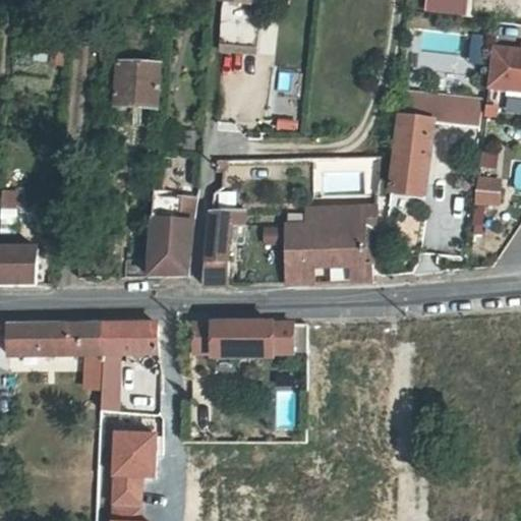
[(495,0),(453,0),(453,5),(495,9),(495,0)]
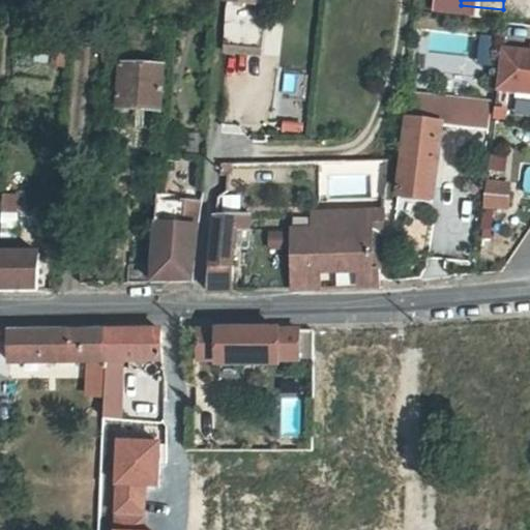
[(254,6),(226,3),(222,47),(257,51),(260,13),(254,13),(254,6)]
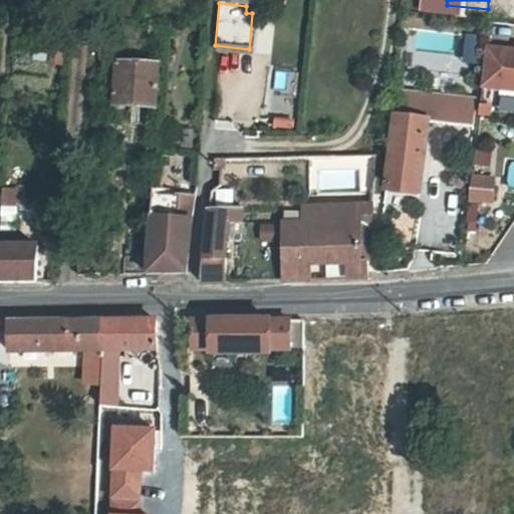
[(513,47),(487,45),(482,85),(513,87),(513,47)]
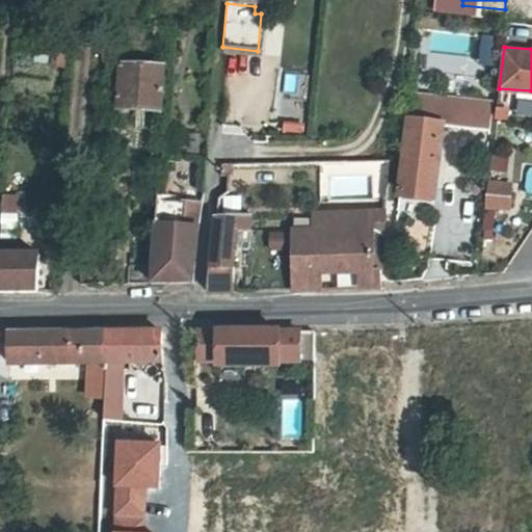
[(160,110),(162,67),(121,63),(117,108),(160,110)]
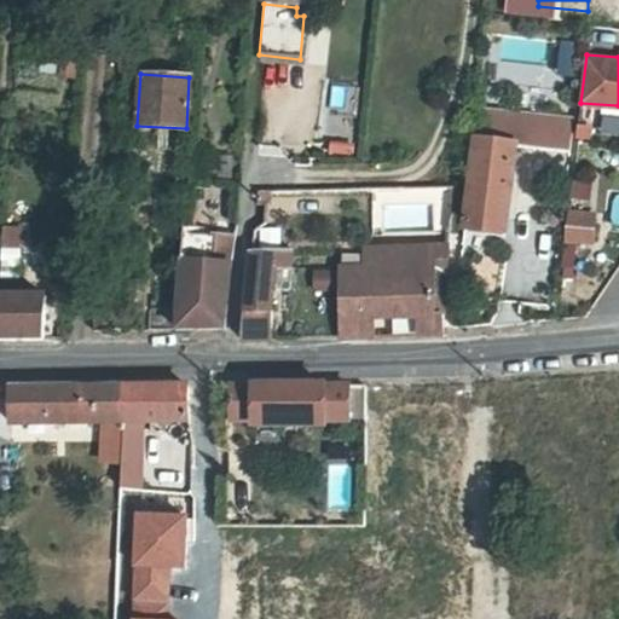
[(578,120),(482,109),(473,183),(470,181),(466,227),(505,236),(507,229),(509,215),(519,165),(573,169),(578,120)]
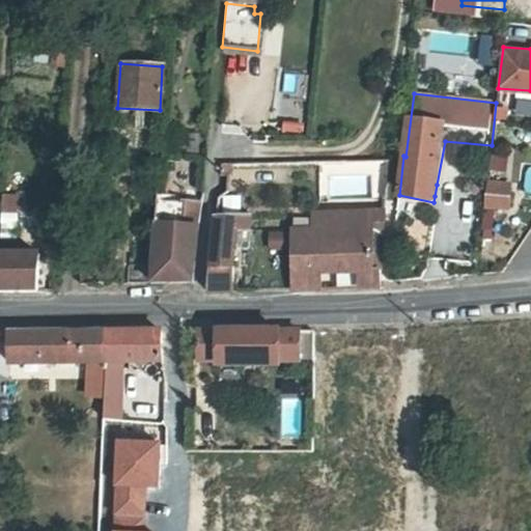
[(506,174),(507,152),(488,151),(486,172),(506,174)]
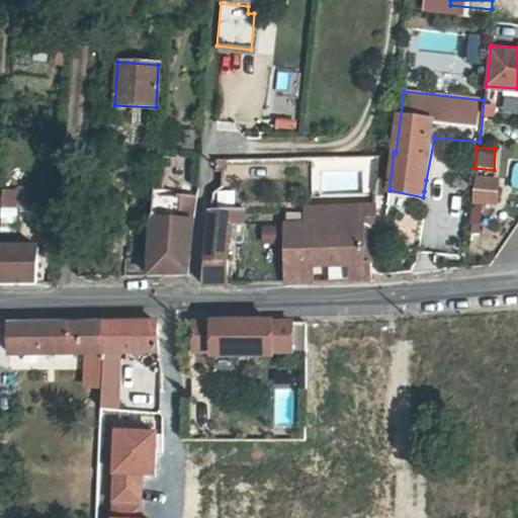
[(116,180),(116,169),(106,168),(105,180),(116,180)]
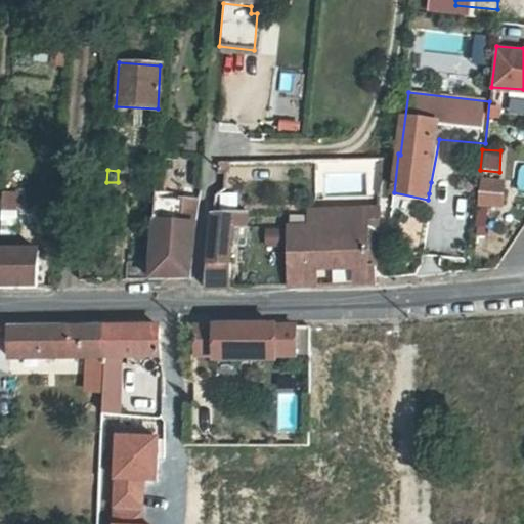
[(507,182),(484,180),(482,202),(504,205),(507,182)]
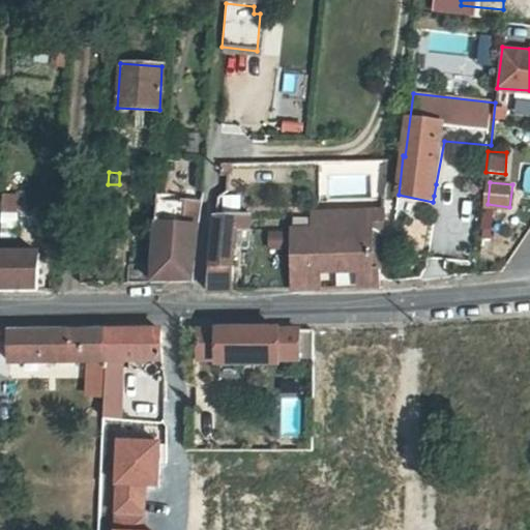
[(433,202),(399,195),(395,209),(430,216),(433,202)]
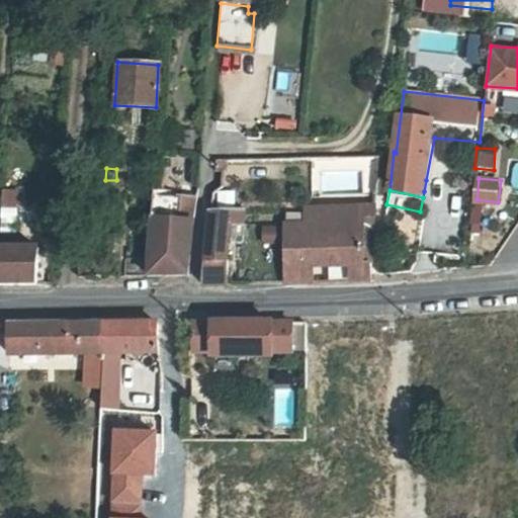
[(160,219),(191,222),(193,198),(161,196),(160,219)]
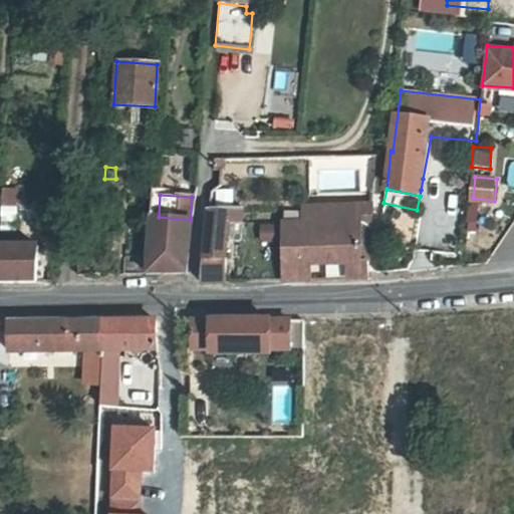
[(302,207),(301,224),(282,225),(280,282),(308,281),(308,264),(346,263),(346,281),(365,281),(371,207),(302,207)]
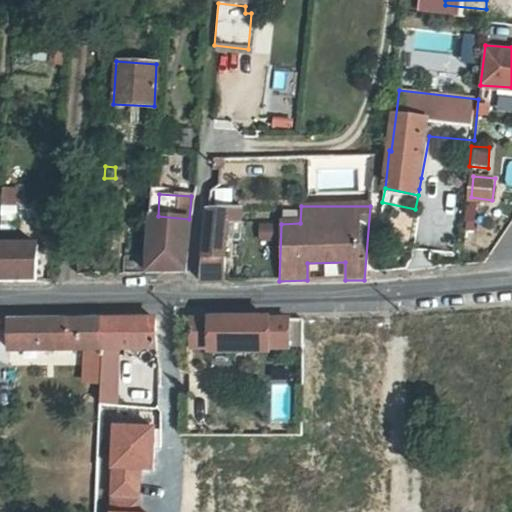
[(12,223),(12,208),(4,208),(4,222),(12,223)]
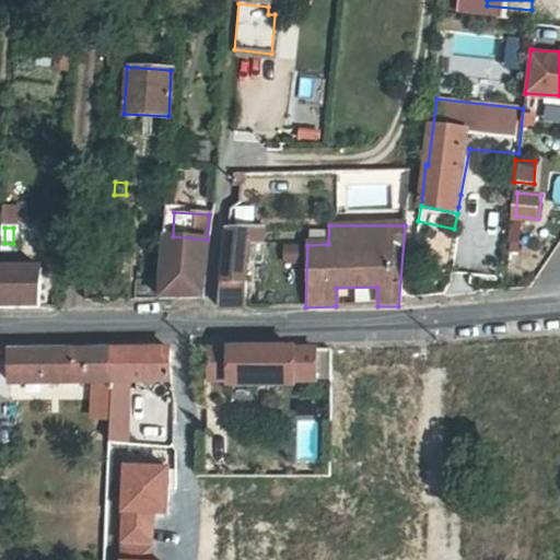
[(244,308),(247,246),(261,246),(263,229),(226,228),(217,310),(244,308)]
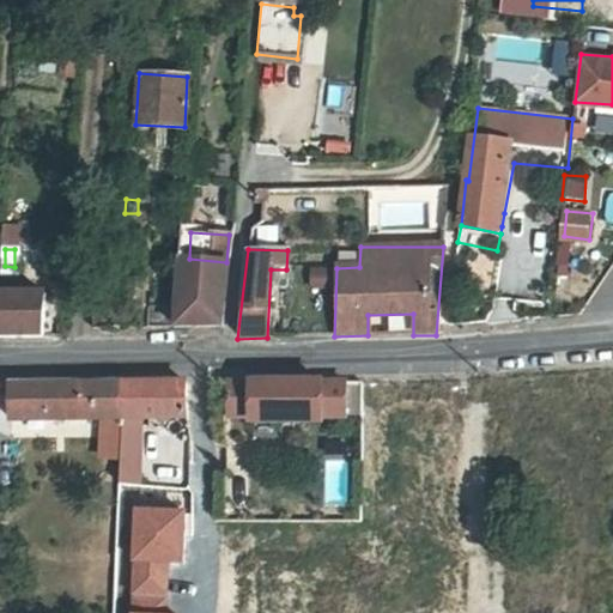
[(175,299),(173,327),(223,326),(226,262),(189,259),(177,259),(175,299)]
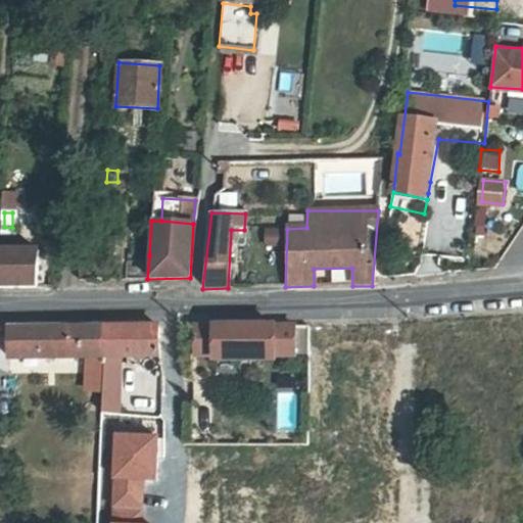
[(0,250),(0,288),(36,288),(38,252),(0,250)]
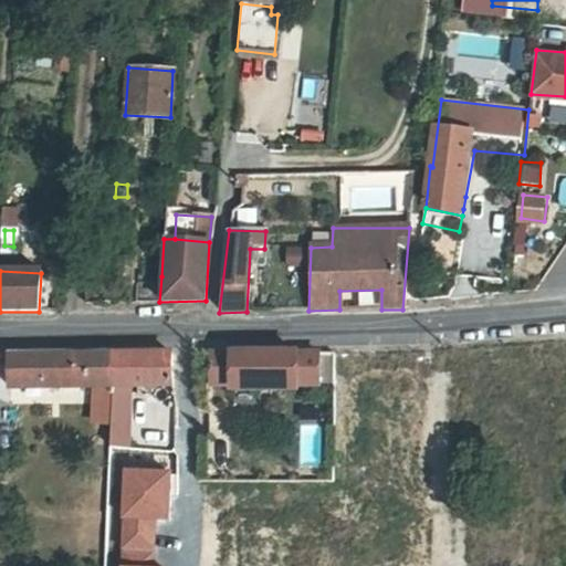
[(85,272),(84,304),(103,303),(105,272),(85,272)]
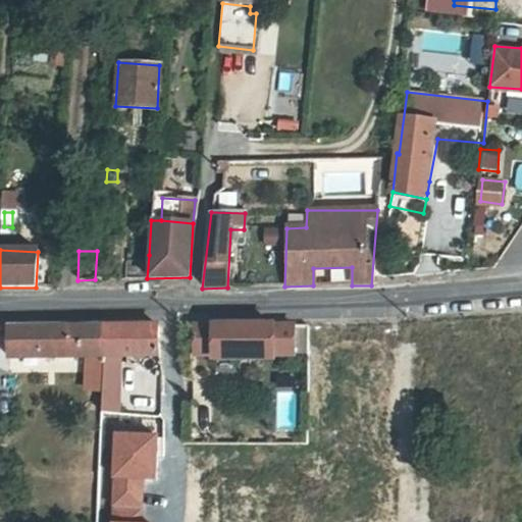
[(147,278),(149,255),(125,255),(123,278),(147,278)]
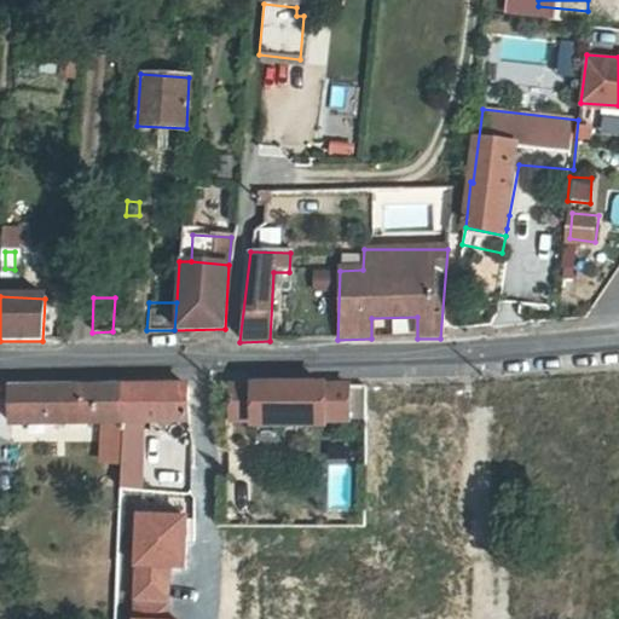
[(256,423),(258,429),(328,428),(328,423),(350,422),(350,387),(232,388),(232,423),(256,423)]
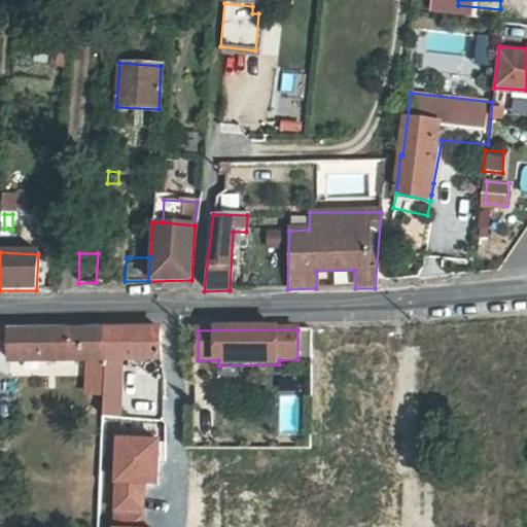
[(105,331),(105,360),(103,394),(102,430),(117,430),(121,360),(163,360),(159,330),(105,331)]
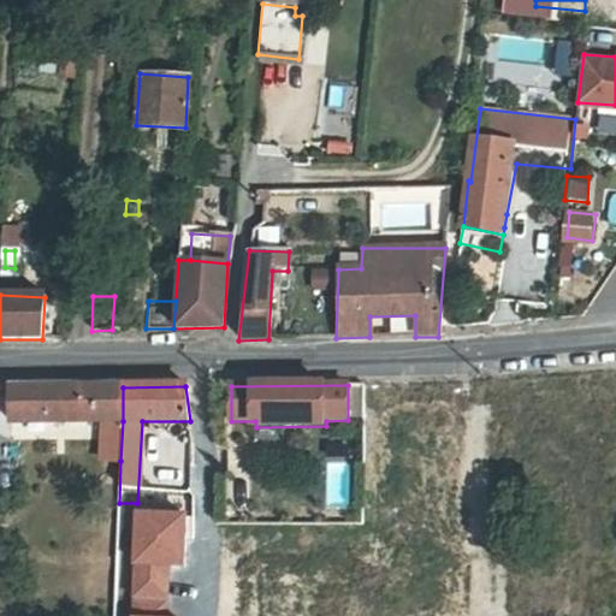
[(123,421),(123,388),(13,390),(13,421),(123,421)]
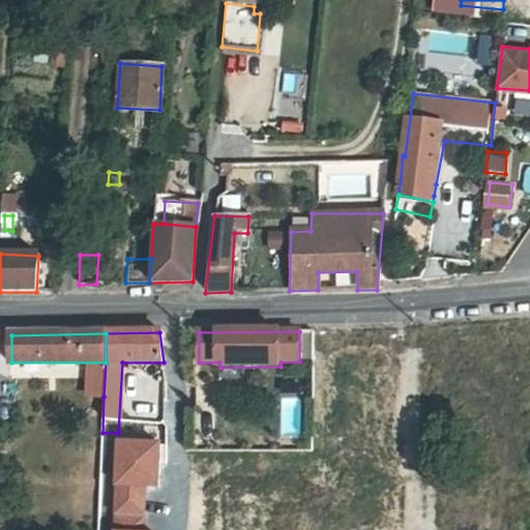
[(159,440),(114,439),(111,529),(142,529),(144,487),(157,487),(159,440)]
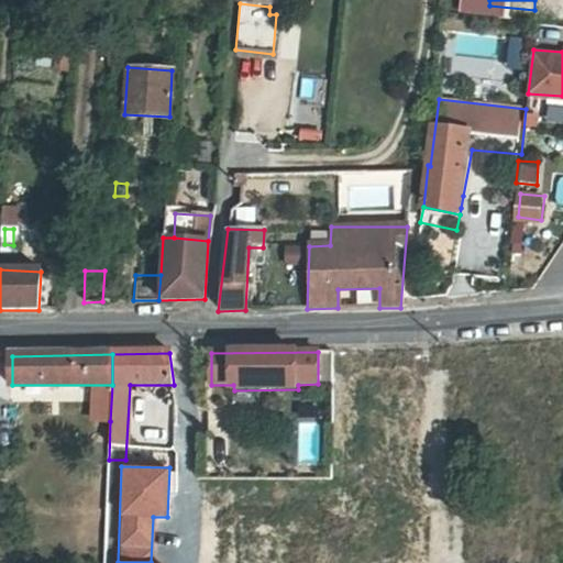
All buildings are outlined.
